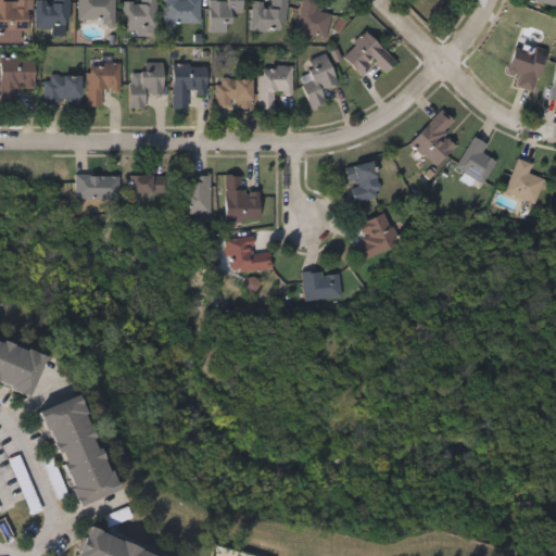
[(27,32),(21,32),(21,41),(0,41),(0,0),(9,0),(10,2),(27,2),(27,32)]
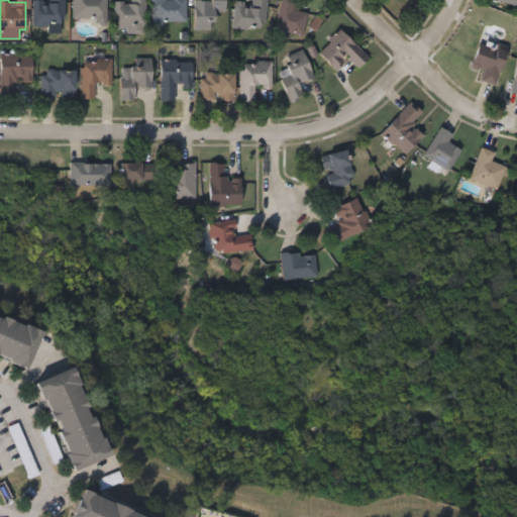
[(32,0),(65,0),(65,25),(32,25),(32,0)]
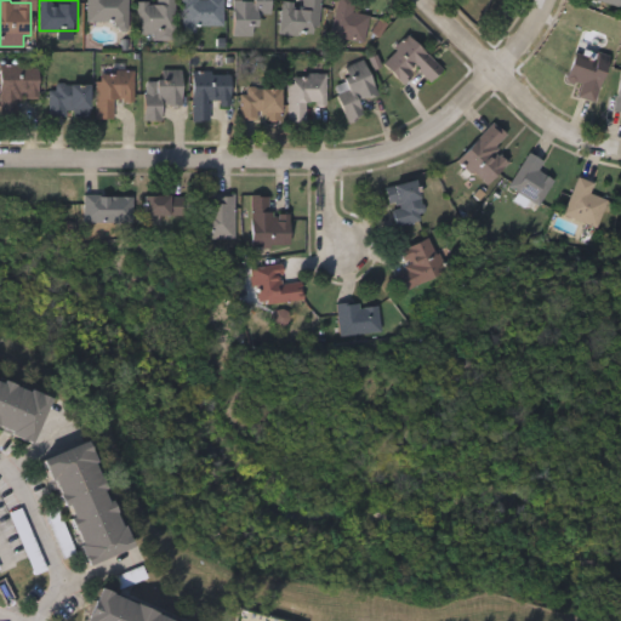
[(127,0),(127,24),(87,24),(87,0),(127,0)]
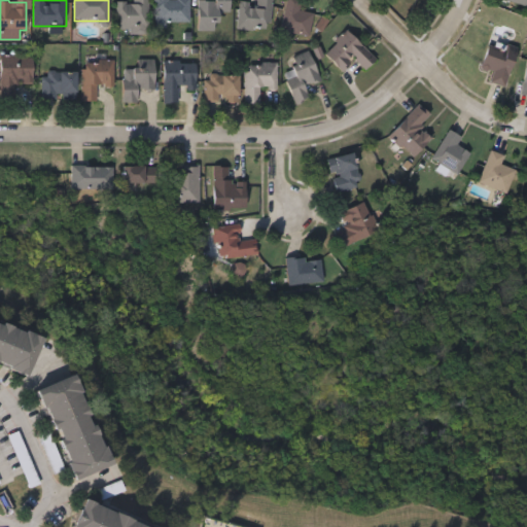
[(148,0),(148,32),(116,32),(116,1),(133,1),(133,0),(148,0)]
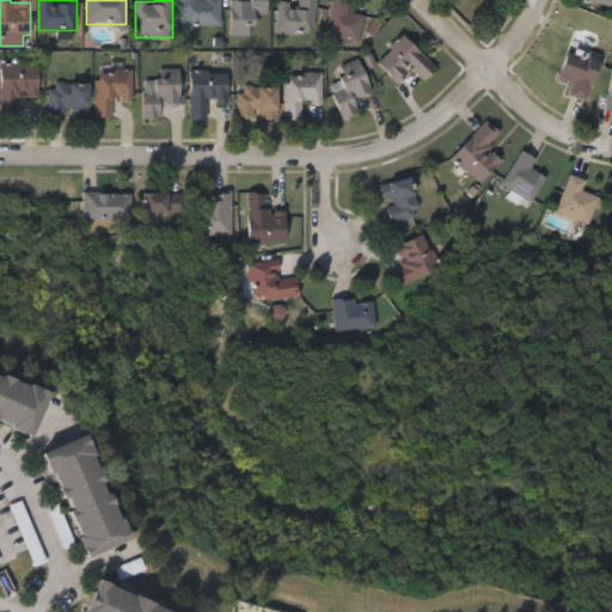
[(182,25),(182,0),(220,0),(220,25),(182,25)]
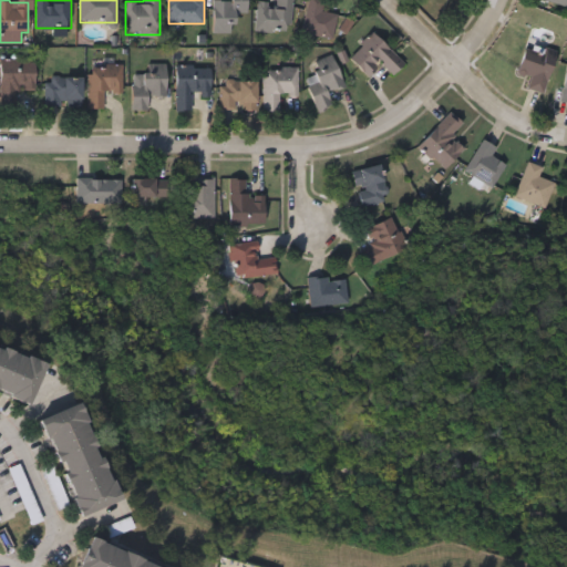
[(213,0),(247,0),(247,12),(235,12),(235,32),(213,32),(213,0)]
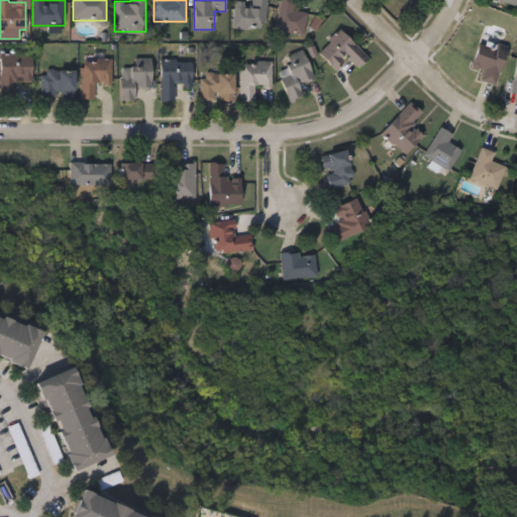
[(234,1),(251,2),(251,0),(267,0),(266,29),(233,27),(234,1)]
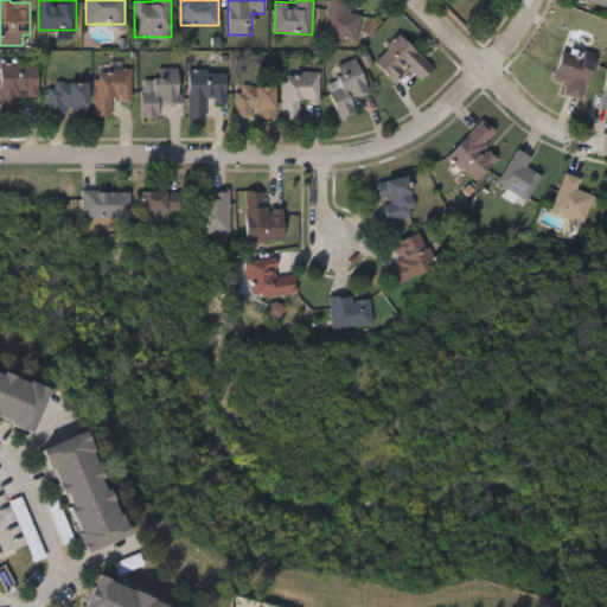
[(346,0),(345,12),(362,14),(356,42),(324,36),(330,0),(346,0)]
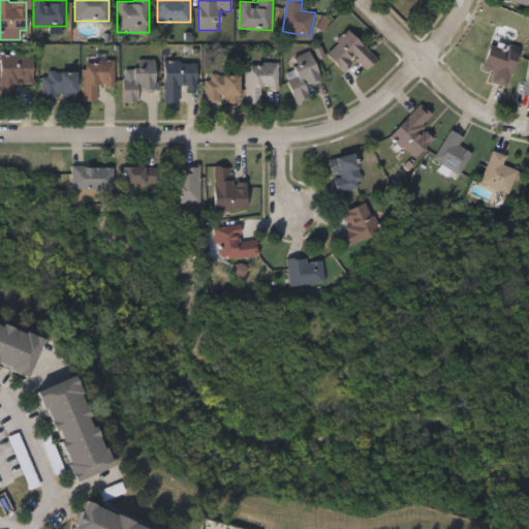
[(327,55),(338,43),(333,38),(345,26),(377,60),(367,70),(355,58),(342,70),(327,55)]
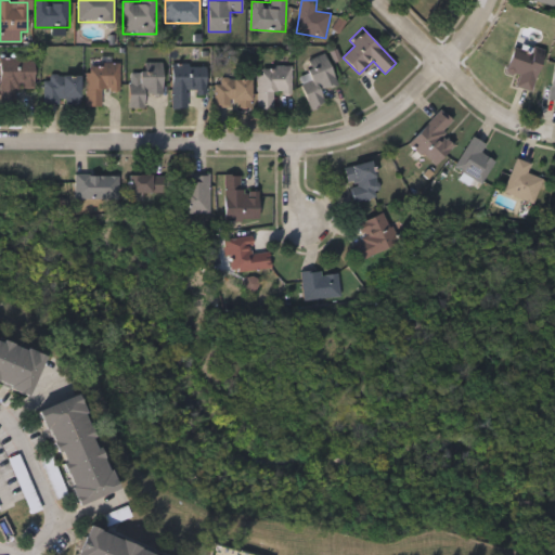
[(533,92),(516,87),(519,76),(506,72),(515,42),(544,51),(533,92)]
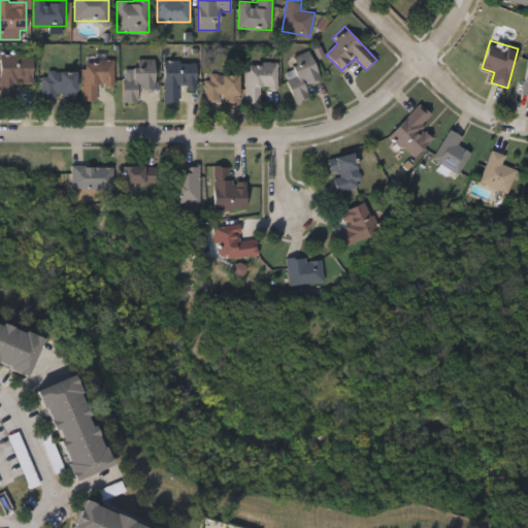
[(294,103),(286,72),(296,69),(293,56),(310,51),(320,81),(306,85),(309,99),(294,103)]
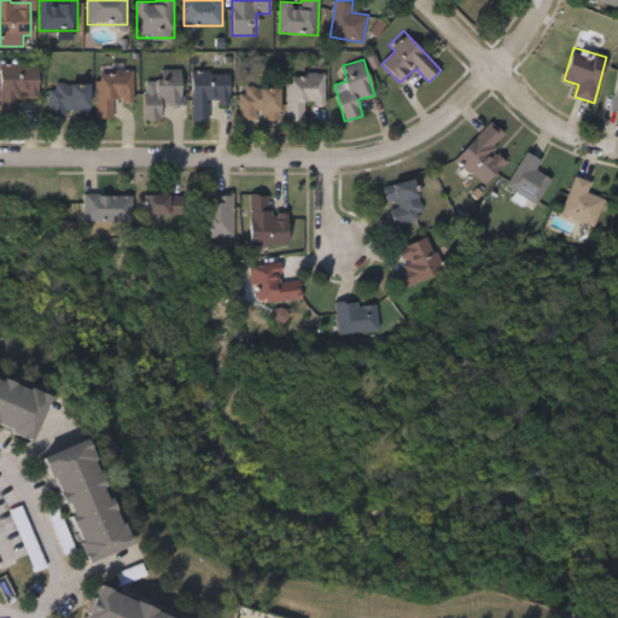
[(38,99),(15,99),(15,110),(1,110),(1,65),(38,65),(38,99)]
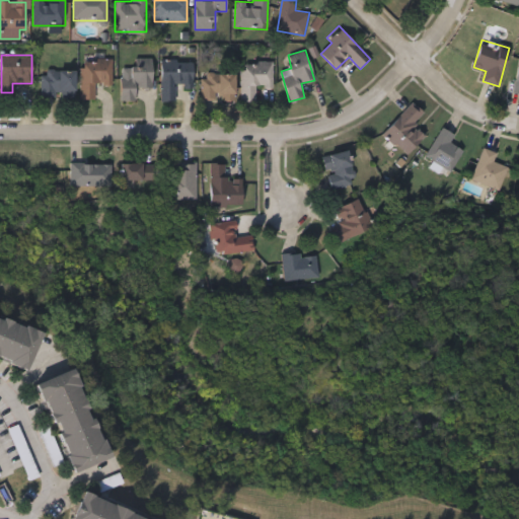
[(138,67),(138,58),(152,58),(152,88),(135,88),(135,101),(121,100),(122,67),(138,67)]
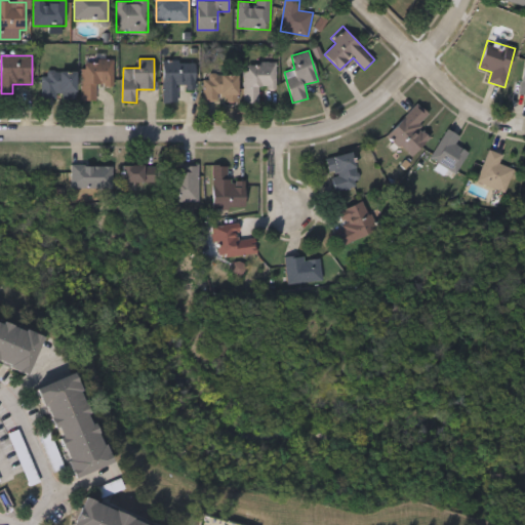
[(95,84),(95,101),(81,99),(82,59),(114,61),(113,84),(95,84)]
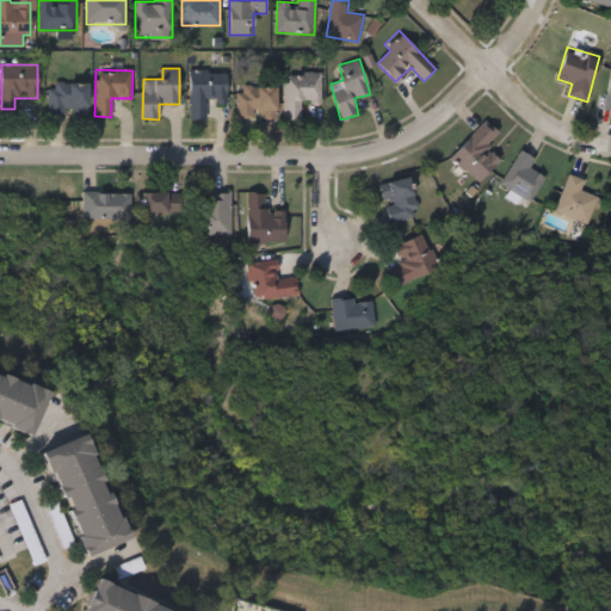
[(189,119),(190,72),(227,72),(227,103),(207,103),(207,119),(189,119)]
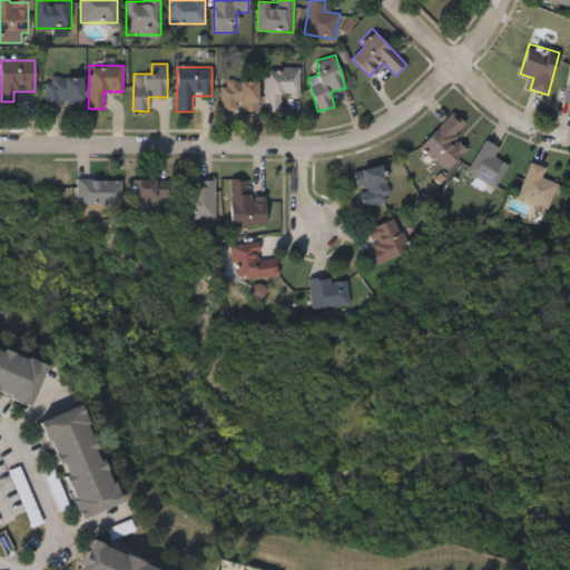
[(265,111),(265,68),(298,68),(298,96),(282,96),(282,111),(265,111)]
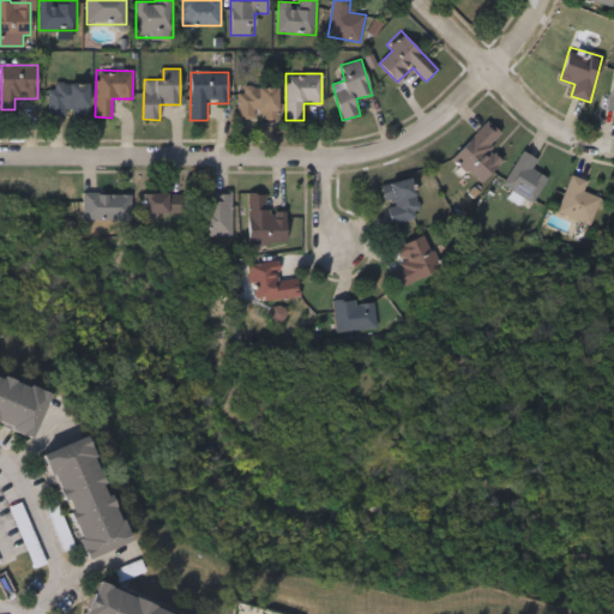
[(49,115),(49,84),(88,84),(88,115),(49,115)]
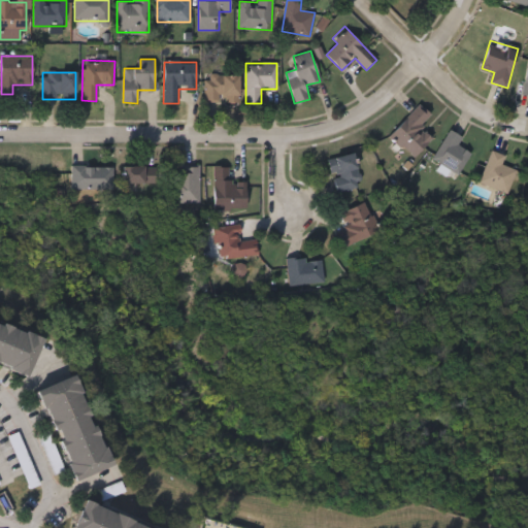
[(205,102),(205,75),(239,75),(239,102),(205,102)]
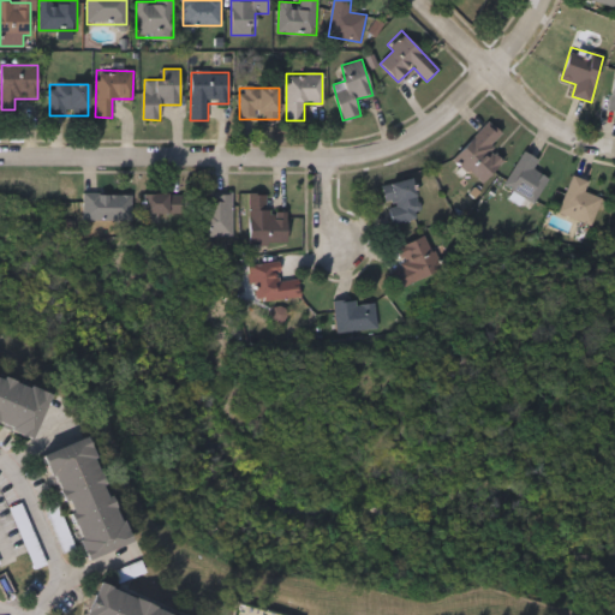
[(454,157),(488,121),(502,135),(488,149),(502,162),(483,184),(454,157)]
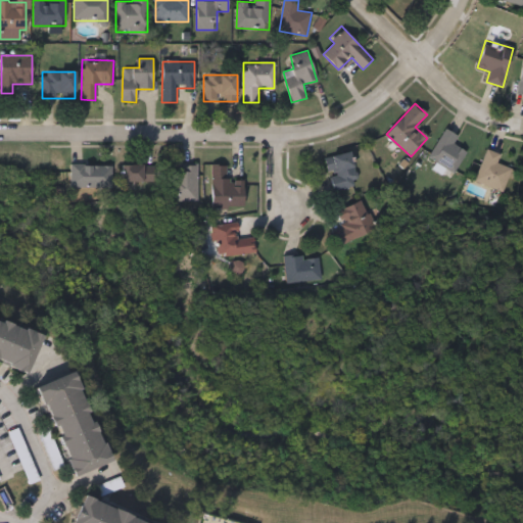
[(454,144),(467,152),(454,174),(427,157),(445,129),(459,137),(454,144)]
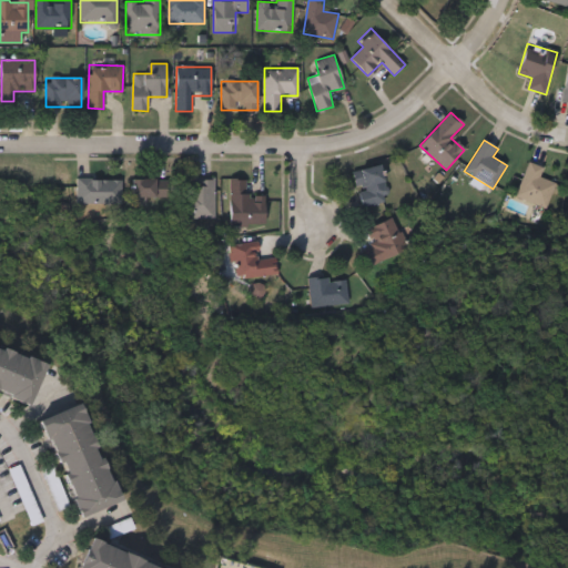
[(555,182),(548,206),(517,200),(526,162),(544,166),(540,179),(555,182)]
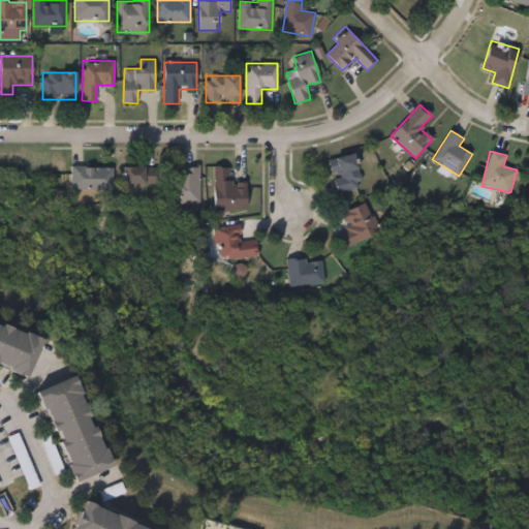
[(329,160),(354,154),(362,185),(336,191),(329,160)]
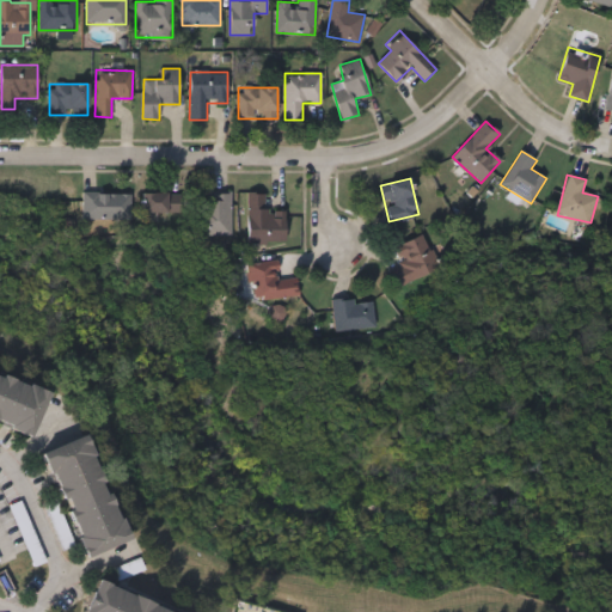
[(169,191),(169,200),(179,200),(179,210),(142,210),(142,191),(169,191)]
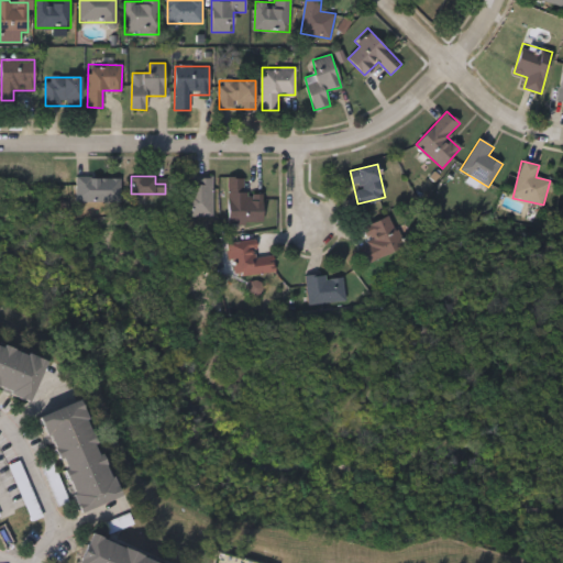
[(119,200),(76,200),(76,177),(119,177),(119,200)]
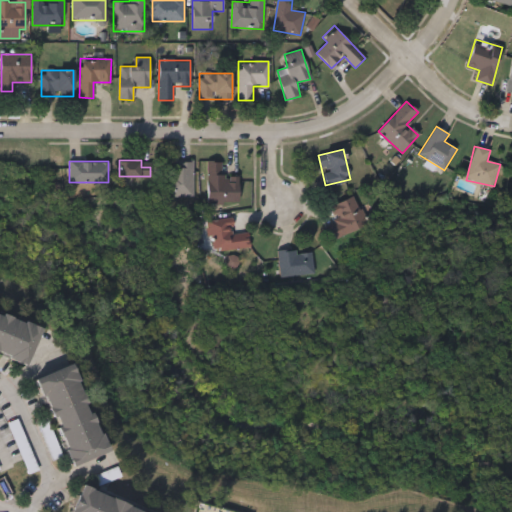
[(193,196),(166,196),(166,162),(192,161),(193,196)]
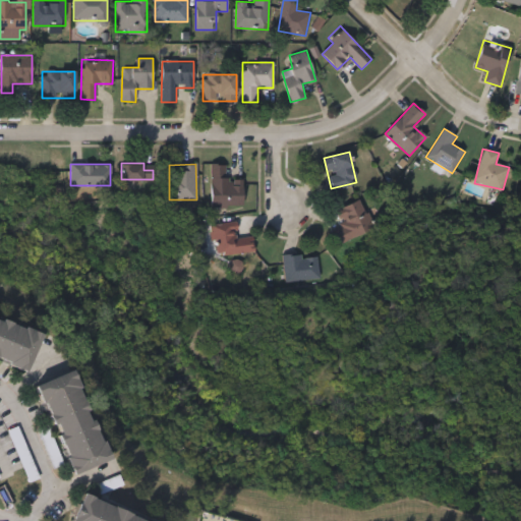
[(211,207),(211,164),(225,164),(225,177),(242,177),(242,207),(211,207)]
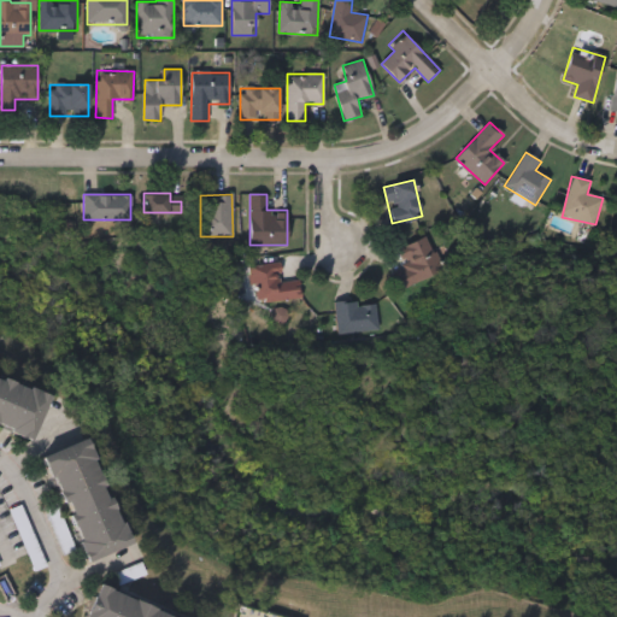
[(392,251),(427,235),(442,271),(407,286),(392,251)]
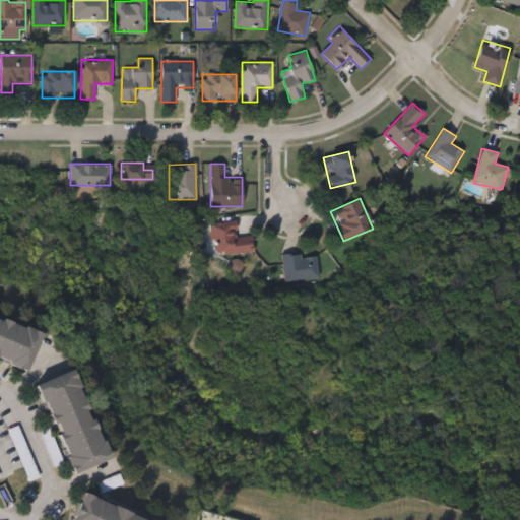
[(210,223),(236,222),(238,240),(252,239),(253,251),(212,254),(210,223)]
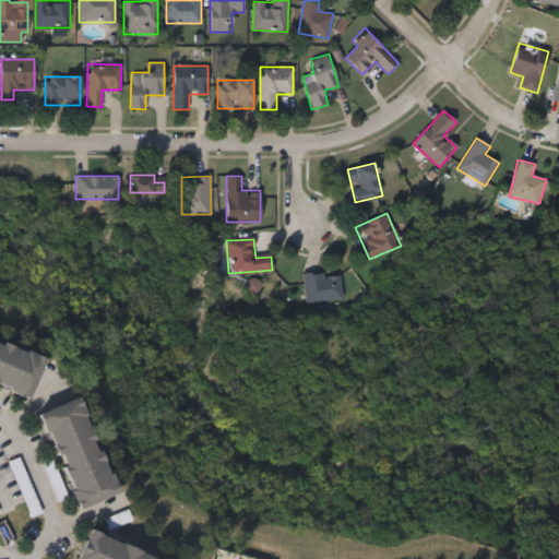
[(302,274),(323,271),(324,276),(340,274),(343,297),(307,301),(302,274)]
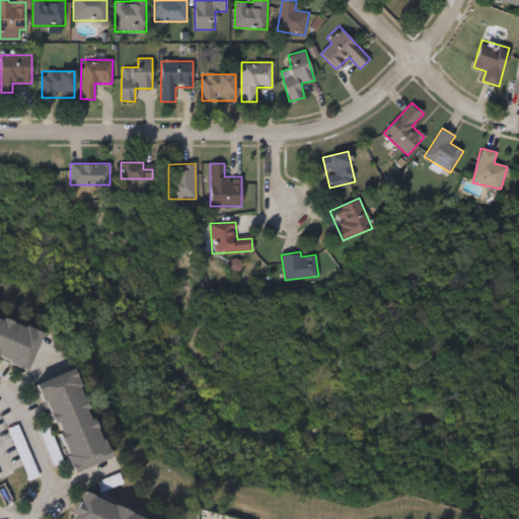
[(0,358),(0,315),(42,332),(26,369),(0,358)]
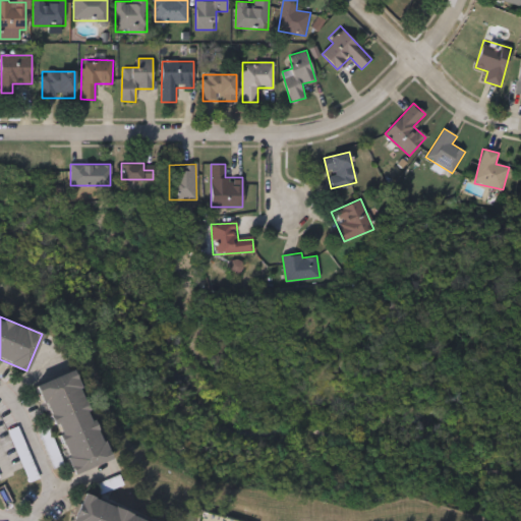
[(69,471),(33,382),(69,367),(106,456),(69,471)]
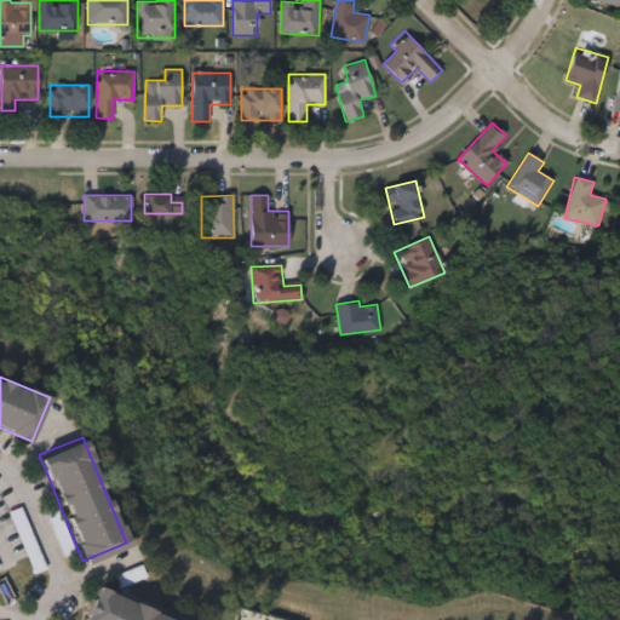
[(78,555),(62,509),(50,512),(65,558),(78,555)]
